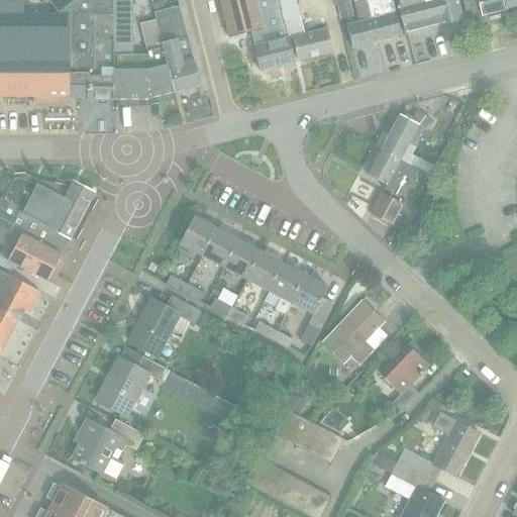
[(113,40),(112,0),(48,0),(60,14),(0,14),(0,95),(33,96),(33,104),(66,104),(66,100),(79,100),(79,96),(79,74),(92,74),(92,40),(113,40)]
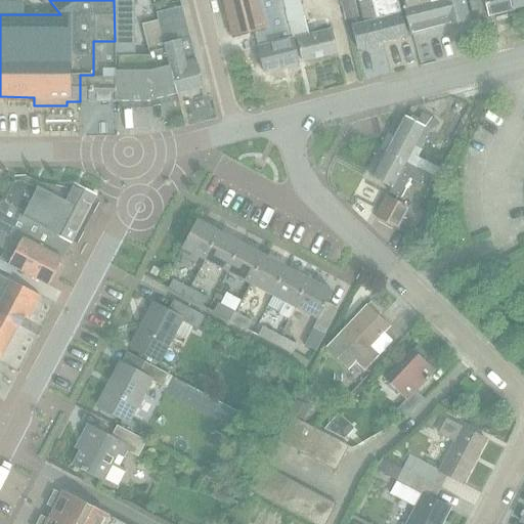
[(176,93),(158,19),(141,24),(148,54),(134,55),(134,0),(114,0),(115,41),(115,101),(145,100),(176,93)]
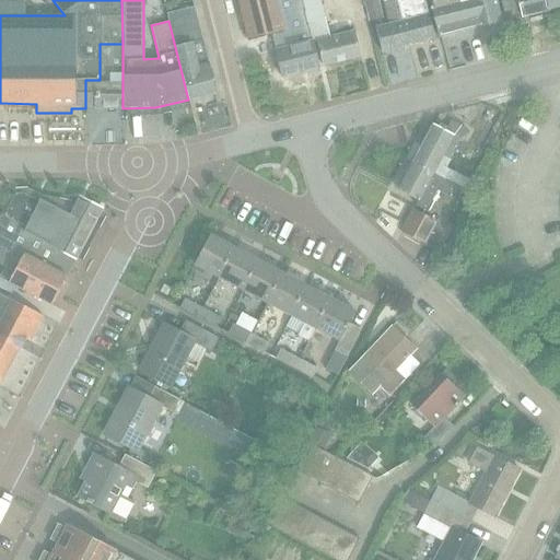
[(275,0),(237,0),(247,38),(271,33),(282,30),(275,0)]
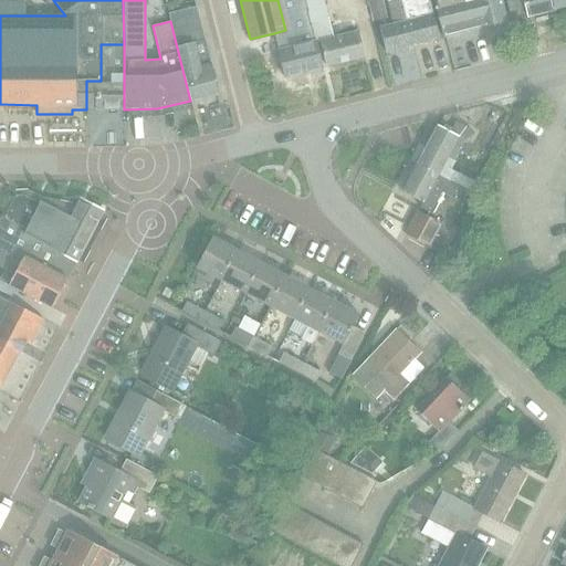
[(323,0),(303,0),(310,24),(312,23),(316,42),(321,41),(326,66),(364,56),(356,27),(349,28),(350,32),(333,37),(323,0)]
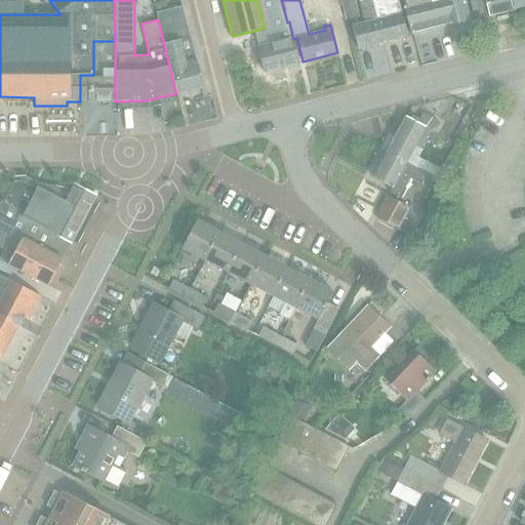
[(340,0),(346,19),(358,16),(353,0),(340,0)]
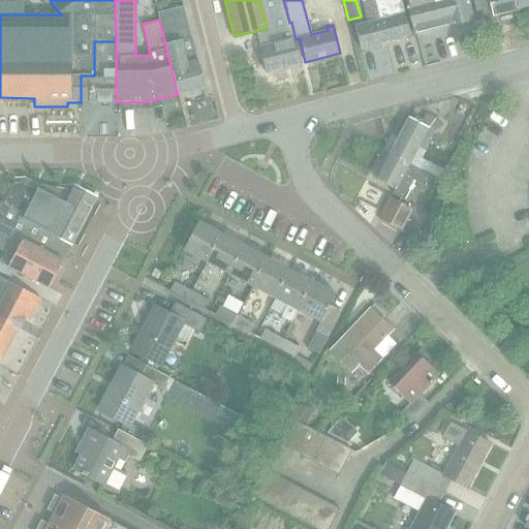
[(361,48),(384,41),(374,0),(364,0),(363,0),(368,21),(354,24),(361,48)]
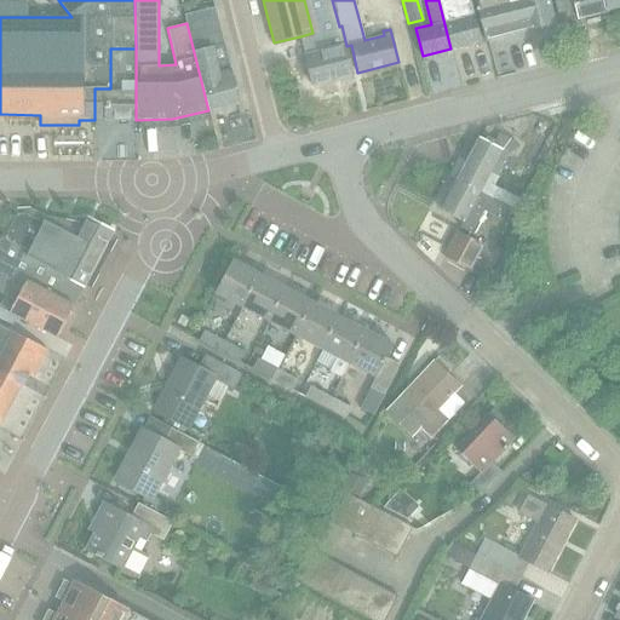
[(438,0),(451,49),(481,41),(474,13),(470,0),(438,0)]
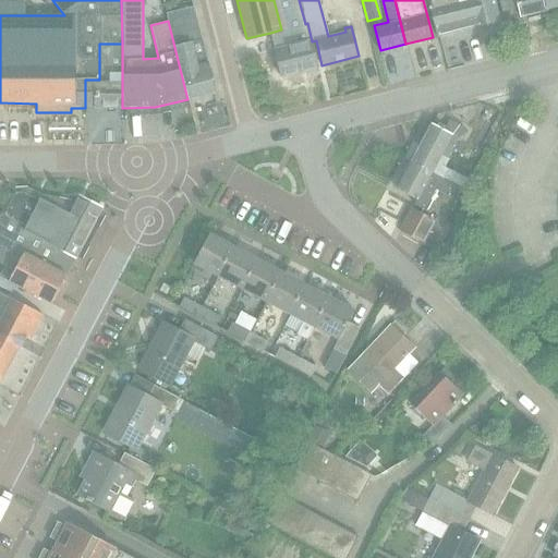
[(428,0),(431,5),(426,7),(427,9),(431,9),(437,35),(473,27),(499,21),(494,0),(428,0)]
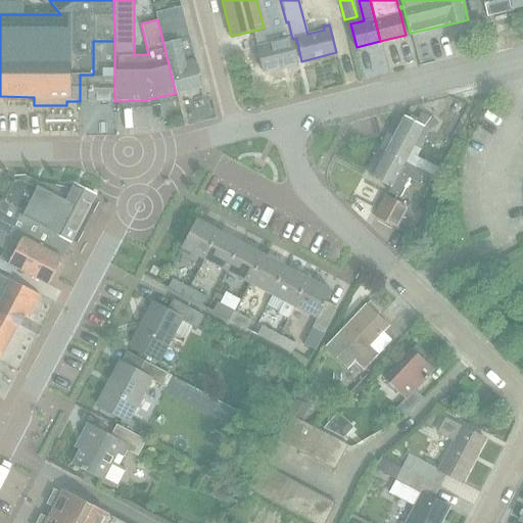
[(513,9),(513,8),(510,0),(467,0),(468,3),(481,0),(483,0),(488,15),(513,9)]
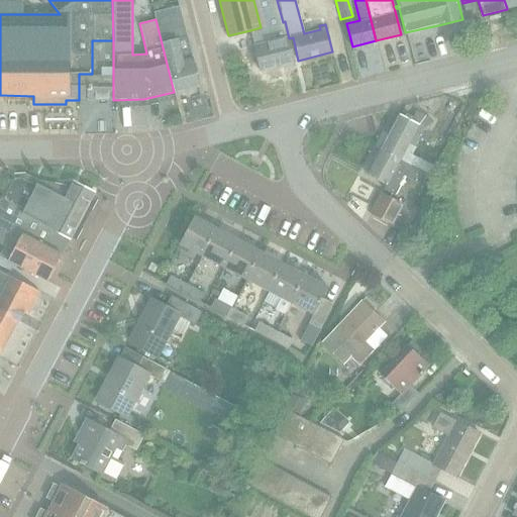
[(156,19),(174,92),(198,86),(179,5),(153,12),(156,19)]
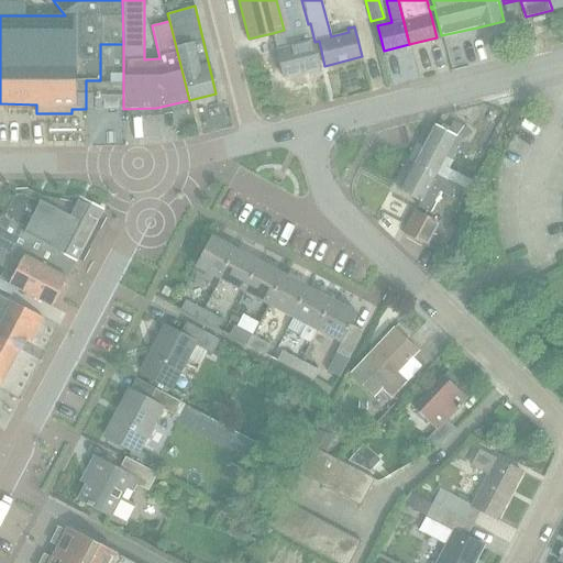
[(294,28),(284,30),(273,33),(284,76),(320,67),(313,42),(315,42),(310,23),(308,24),(294,28)]
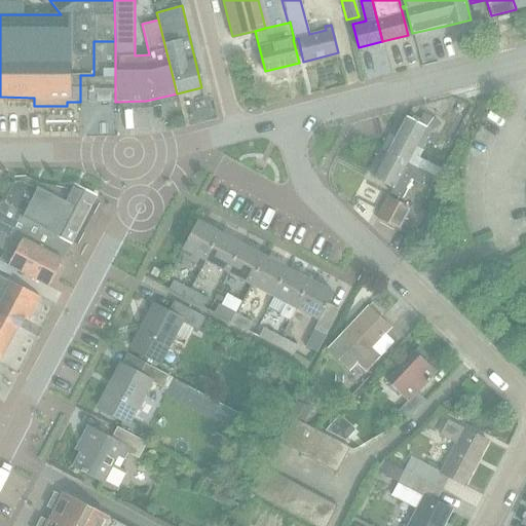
[(89,102),(115,102),(115,41),(94,41),(94,75),(80,75),(80,98),(80,102),(89,102)]
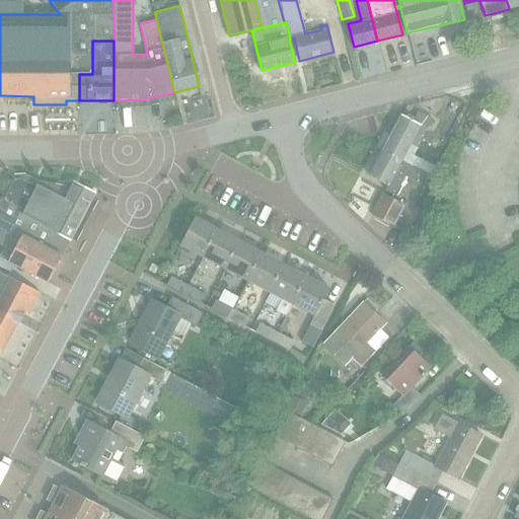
[(390,135),(417,148),(432,120),(418,112),(413,121),(400,115),(390,135)]
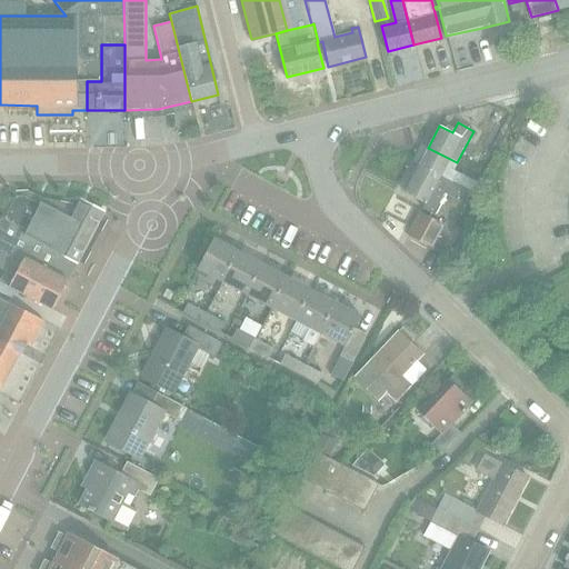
[(453,170),(457,162),(428,148),(419,163),(452,181),(473,192),(478,183),(453,170)]
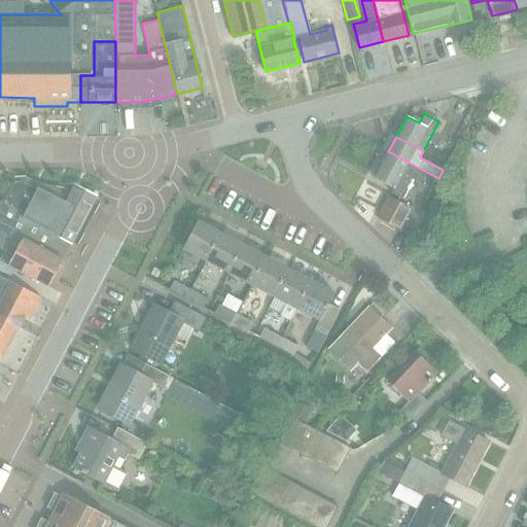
[(438,178),(419,168),(388,151),(375,179),(393,188),(390,192),(402,199),(408,189),(406,188),(411,178),(420,183),(423,179),(434,184),(438,178)]
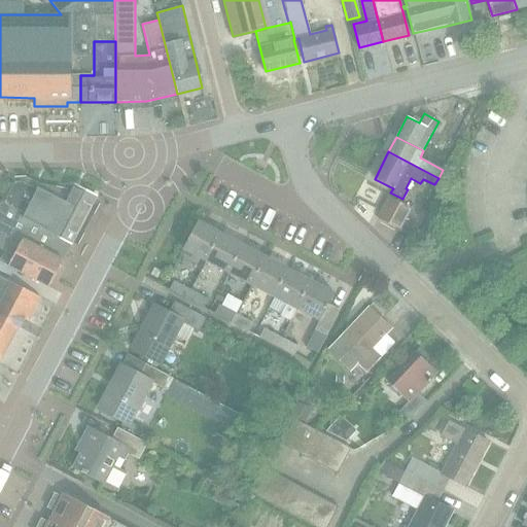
[(39,188),(38,189),(22,181),(13,181),(2,204),(24,215),(26,216),(44,225),(42,230),(71,244),(96,197),(75,185),(70,194),(59,188),(55,196),(39,188)]
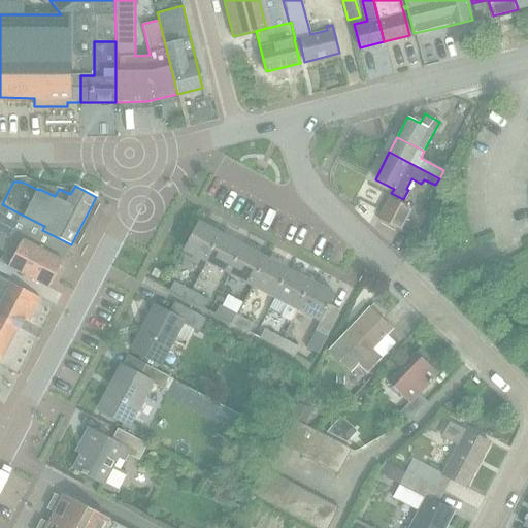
[(400,230),(411,208),(390,197),(378,219),(400,230)]
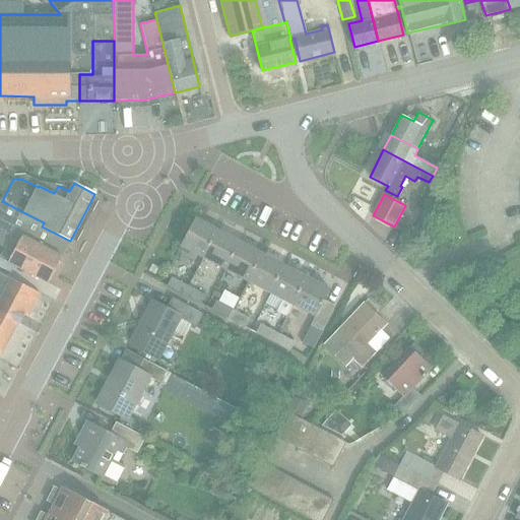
[(2,201),(1,200),(0,200),(0,245),(4,248),(0,255),(0,258),(48,284),(69,242),(21,216),(23,212),(2,201)]
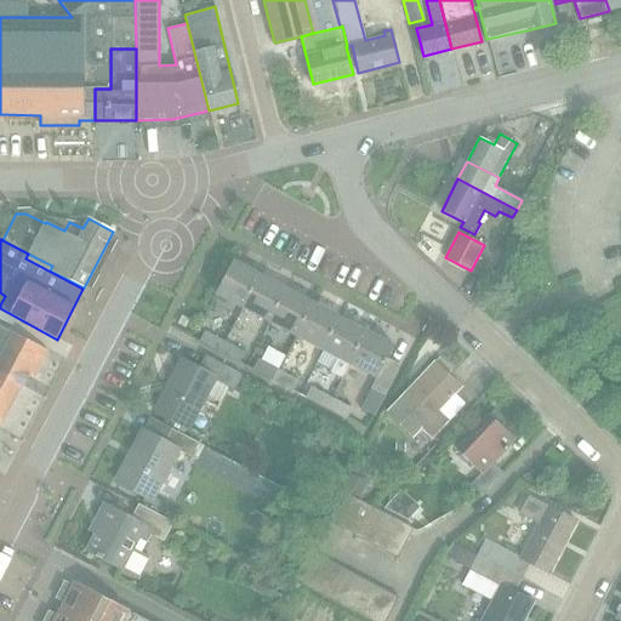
[(243,308),(260,275),(232,261),(215,295),(243,308)]
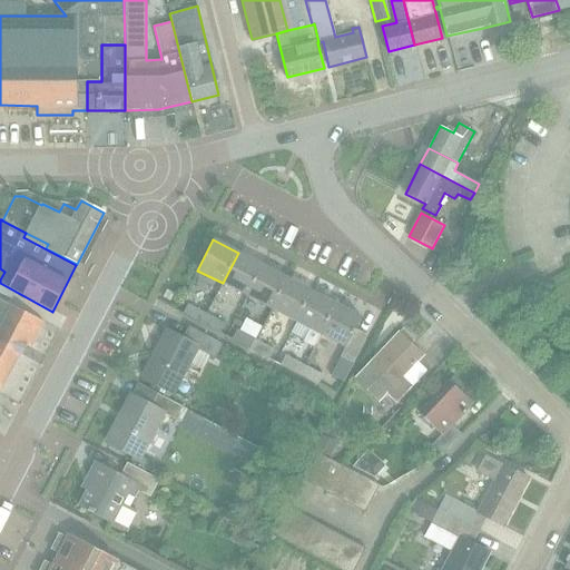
[(263,265),(241,254),(238,253),(223,283),(247,296),(263,265)]
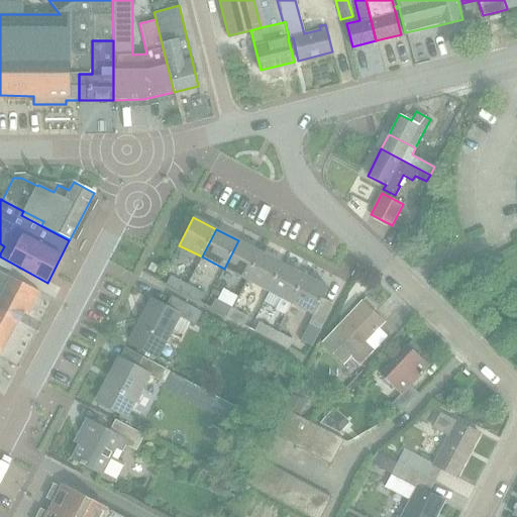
[(261,251),(242,242),(238,240),(224,269),(246,280),(261,251)]
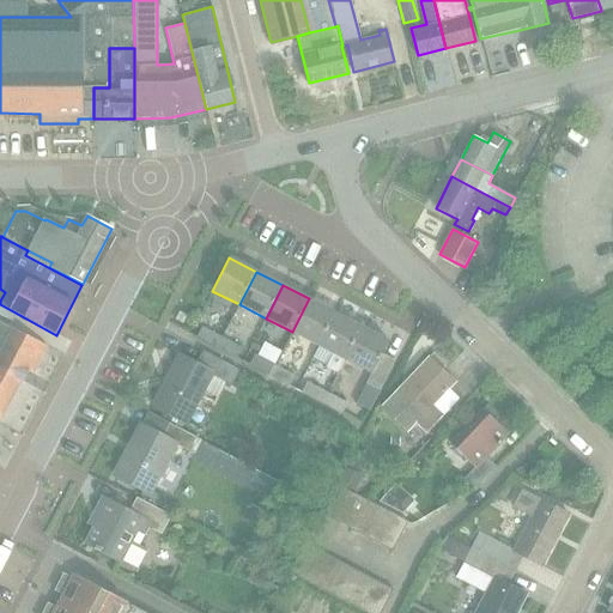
[(319,345),(335,313),(309,298),(292,332),(319,345)]
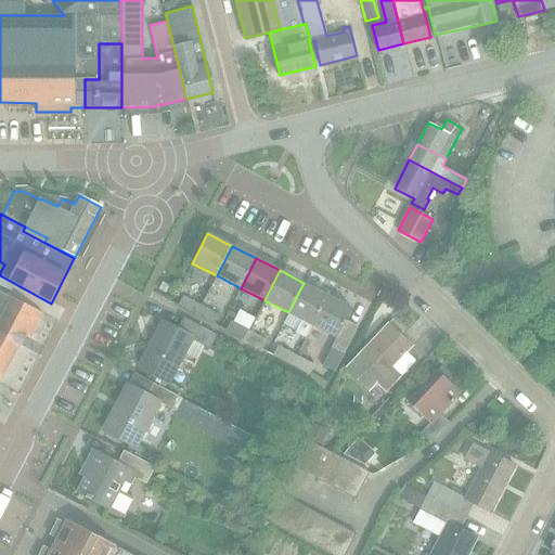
[(312,324),(327,295),(304,283),(288,312),(312,324)]
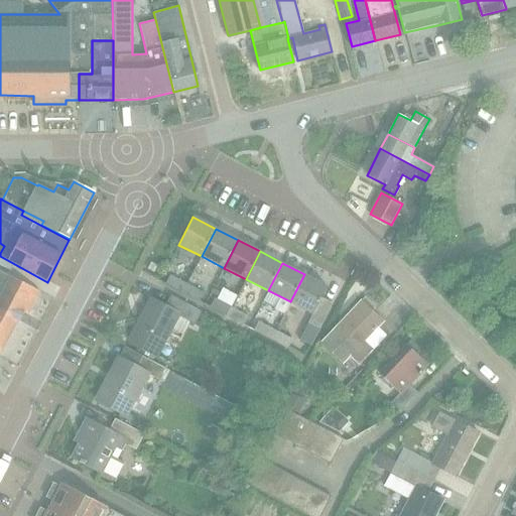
[(172,264),(168,273),(196,284),(200,275),(172,264)]
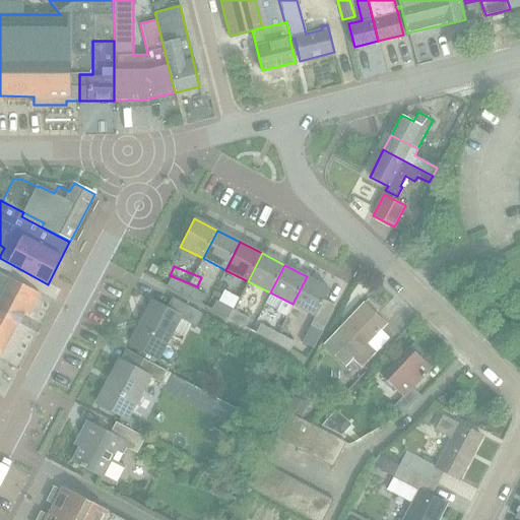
[(0,355),(12,332),(17,323),(22,313),(27,316),(40,294),(35,291),(0,272),(0,355)]
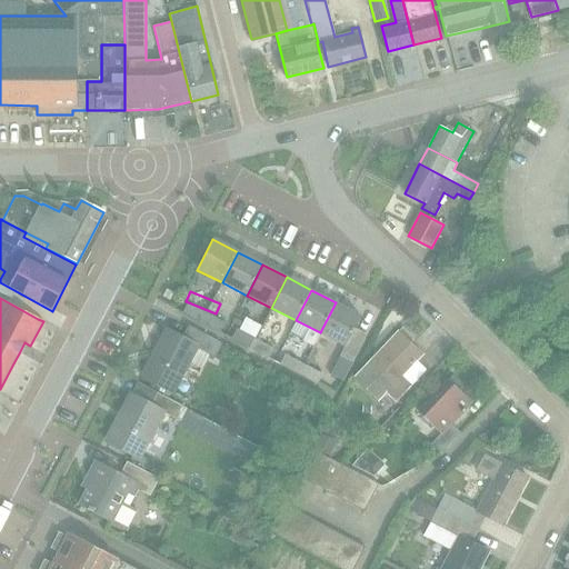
[(367,333),(355,327),(360,316),(336,302),(320,332),(345,346),(340,356),(352,362),(367,333)]
